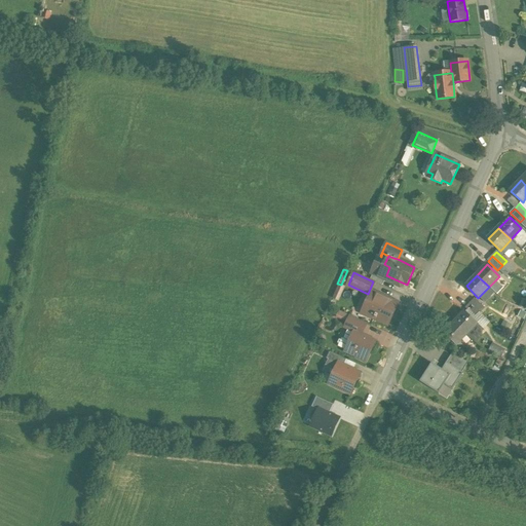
[(501,289),(506,285),(500,278),(496,283),(501,289)]
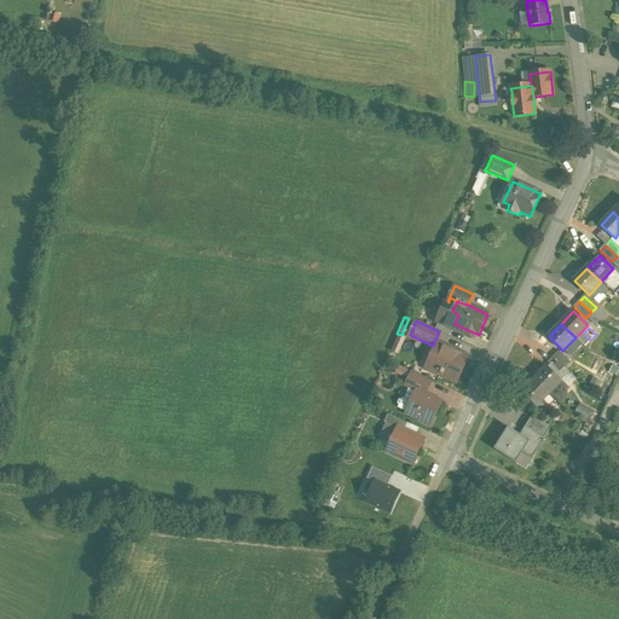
[(398,354),(404,337),(398,335),(392,352),(398,354)]
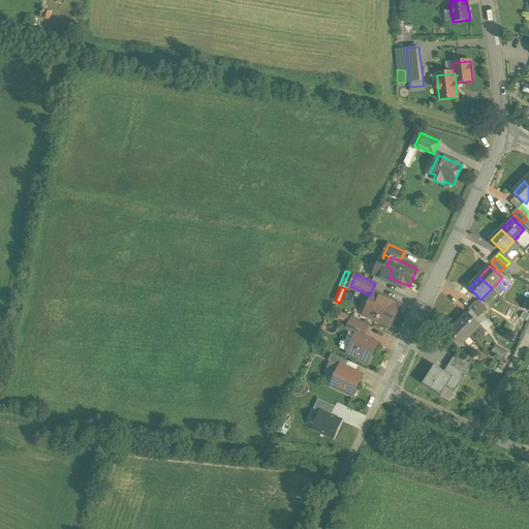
[(400,306),(374,293),(366,312),(377,317),(376,320),(389,325),(398,306),(400,307),(400,306)]
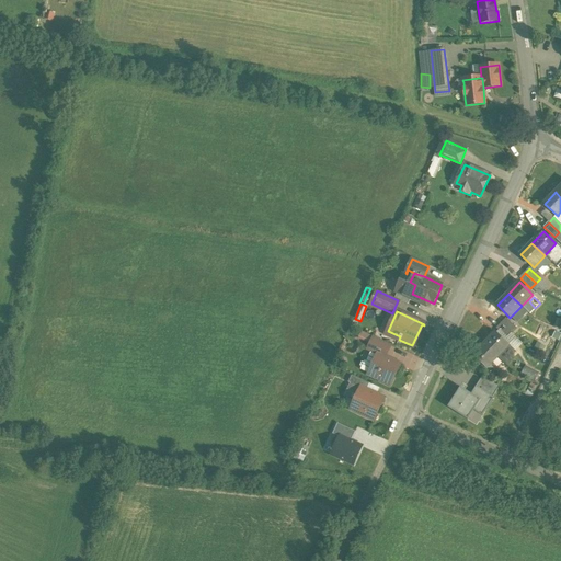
[(516,329),(506,319),(502,323),(512,334),(516,329)]
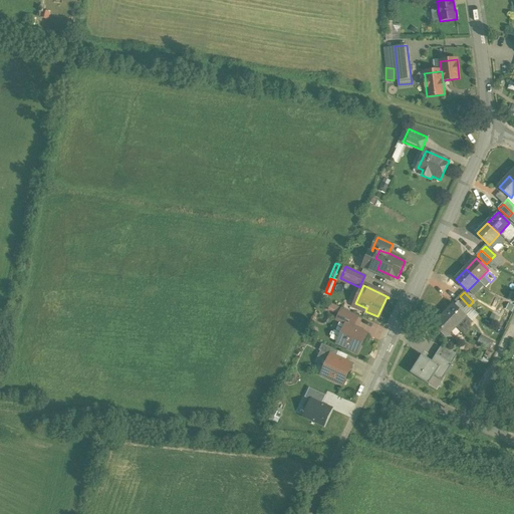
[(469,306),(460,296),(455,301),(465,310),(469,306)]
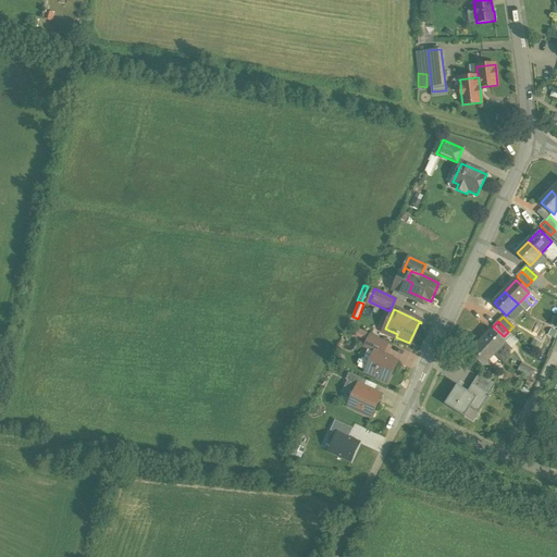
[(362,338),(364,332),(355,329),(353,336),(362,338)]
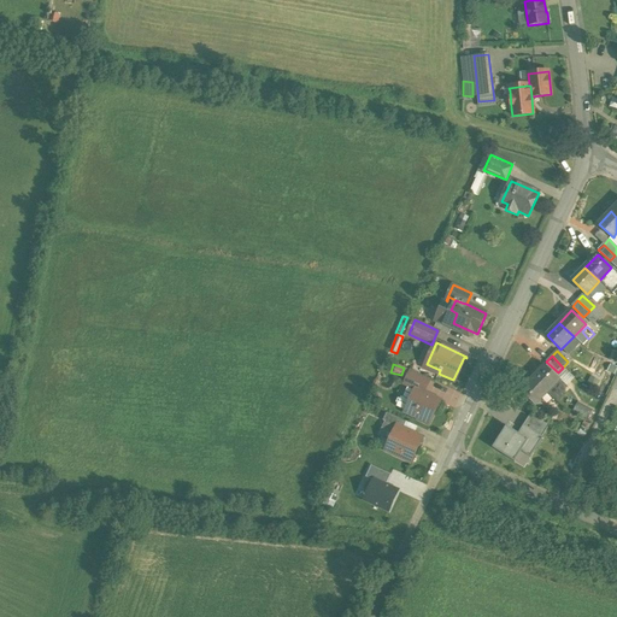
[(559,380),(545,365),(533,378),(547,392),(557,383),(559,380)]
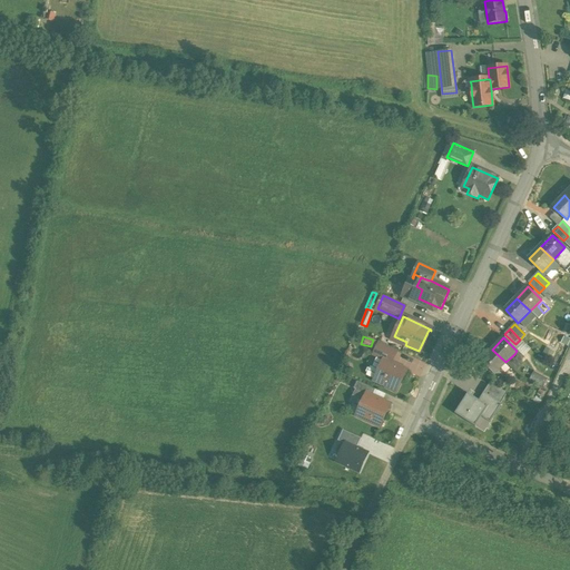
[(397,351),(380,343),(374,355),(377,357),(384,361),(391,364),(397,351)]
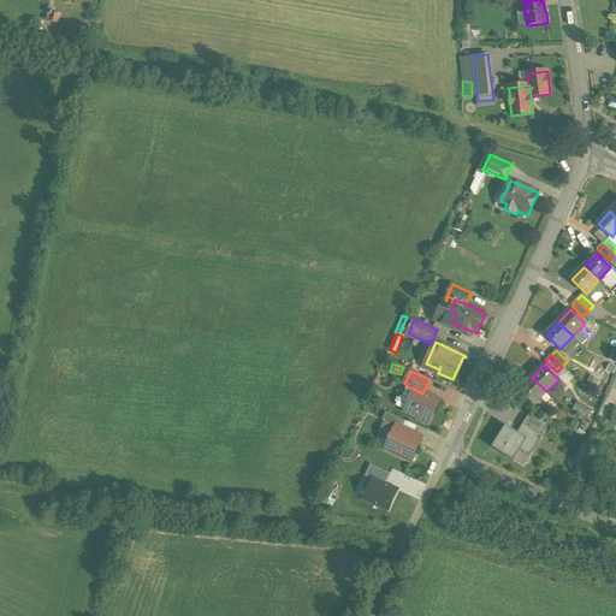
[(532,378),(520,391),(534,404),(546,392),(546,391),(532,378)]
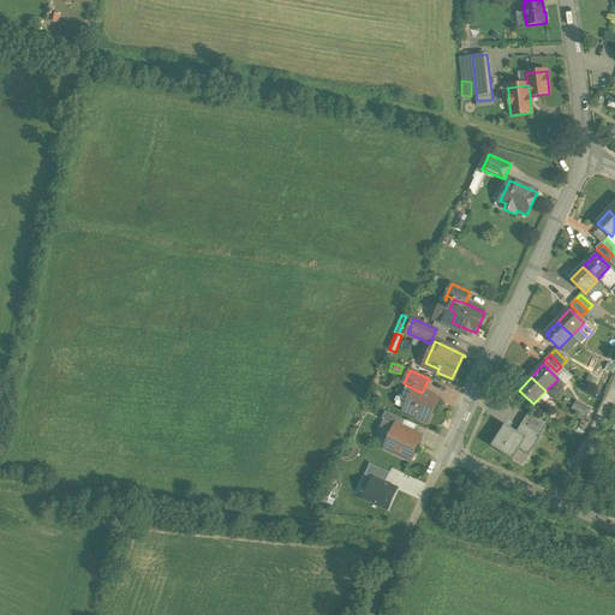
[(545,390),(545,392),(555,400),(562,392),(562,389),(555,382),(545,390)]
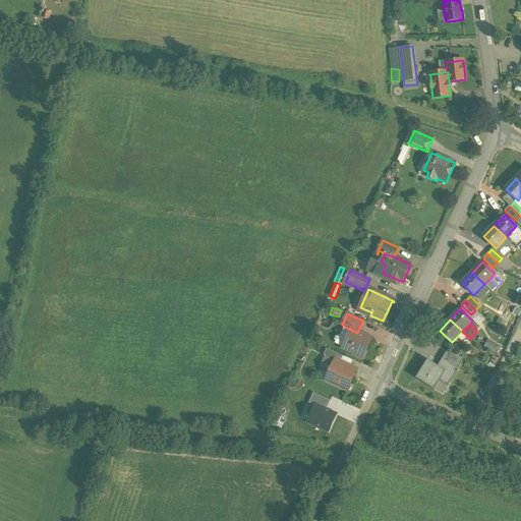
[(345,327),(341,336),(336,337),(335,340),(337,344),(342,347),(351,330),(345,327)]
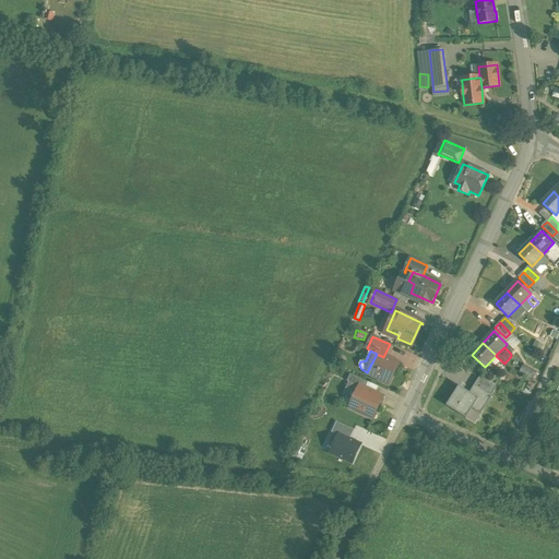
[(383,357),(377,354),(367,372),(378,378),(379,380),(387,383),(389,382),(390,383),(399,364),(383,357)]
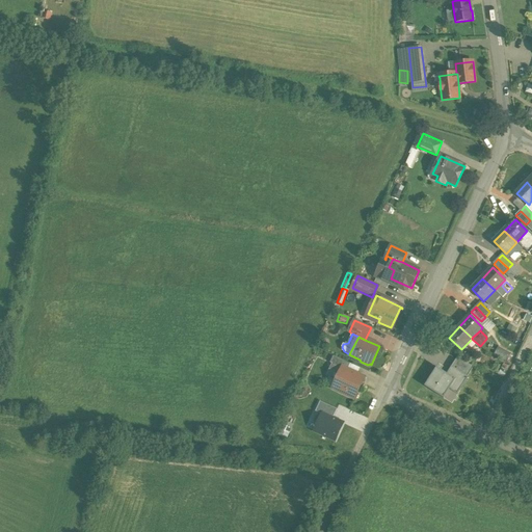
[(509,354),(498,348),(495,354),(506,361),(509,354)]
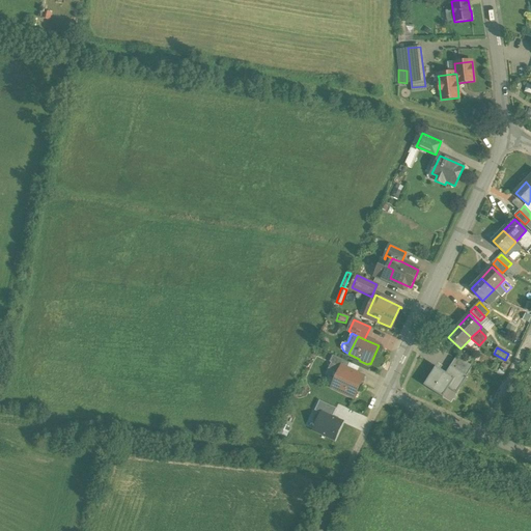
[(350,363),(333,356),(330,362),(332,364),(341,367),(341,366),(347,369),(350,363)]
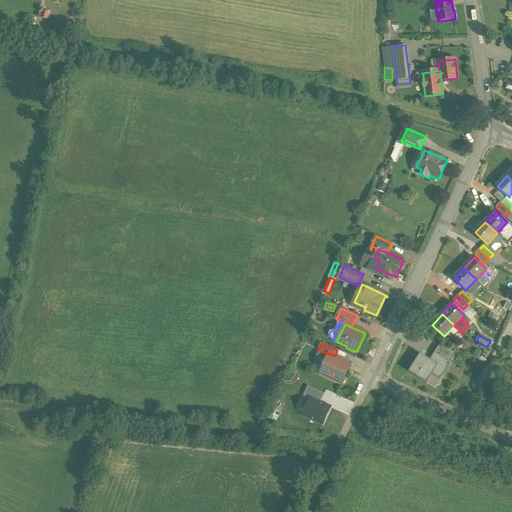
[(456,353),(441,346),(436,354),(450,362),(456,353)]
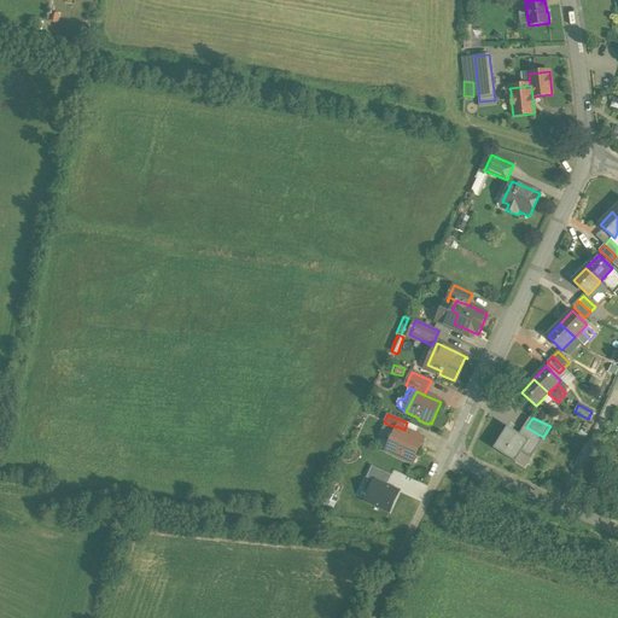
[(397,427),(386,424),(385,427),(383,429),(380,433),(383,437),(391,441),(397,427)]
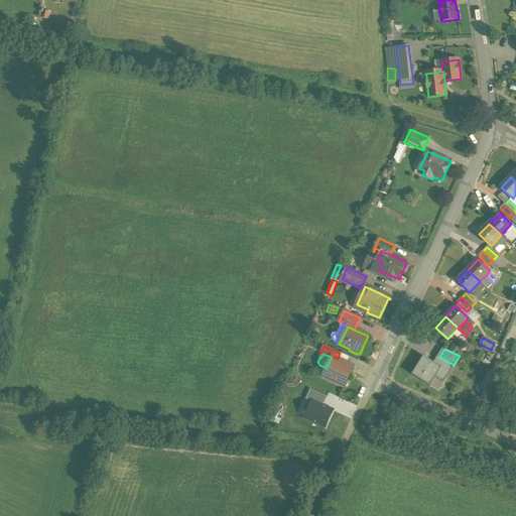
[(338,359),(332,356),(332,357),(327,368),(323,377),(344,387),(354,366),(338,359)]
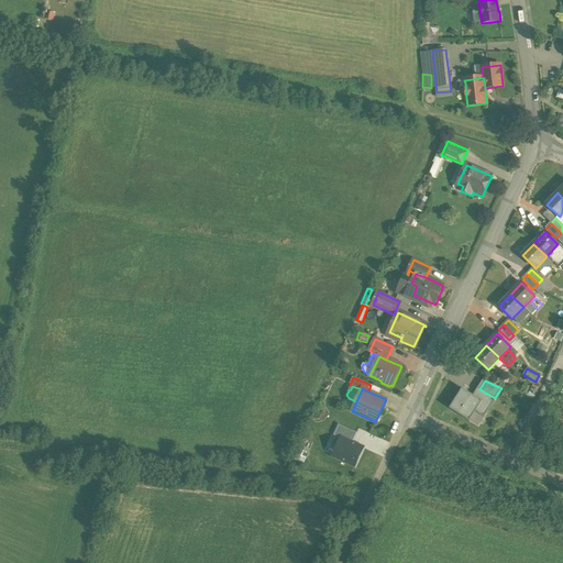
[(462,389),(450,409),(467,420),(475,406),(486,414),(496,399),(495,398),(479,389),(478,388),(474,394),(476,395),(475,397),(462,389)]
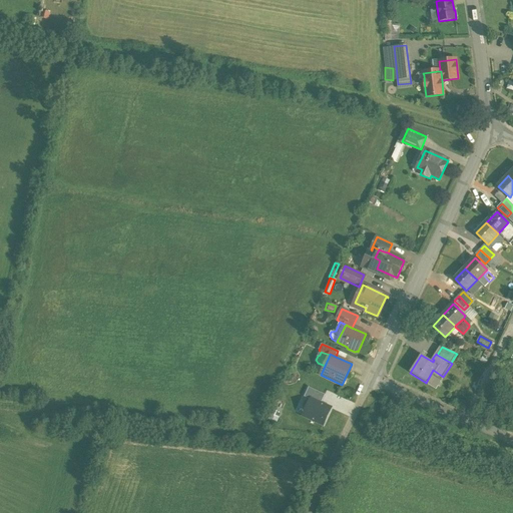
[(319,402),(323,394),(308,388),(295,415),(323,427),(332,407),(319,402)]
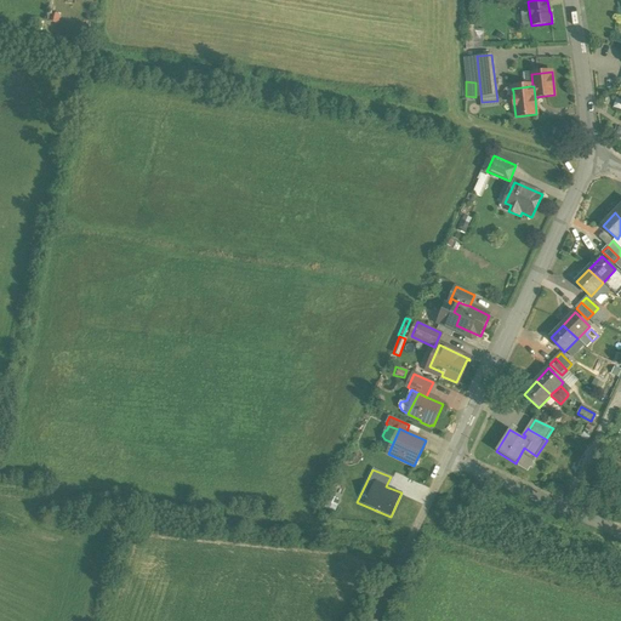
[(326,491),(323,510),(335,513),(339,495),(326,491)]
